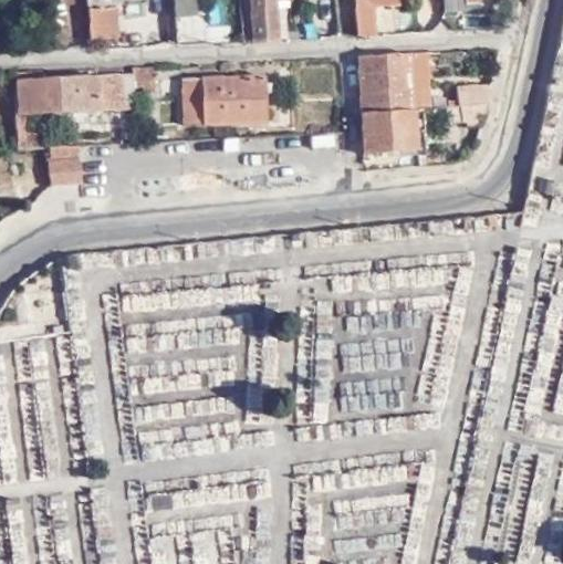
[(175,0),(176,17),(198,13),(196,0),(175,0)]
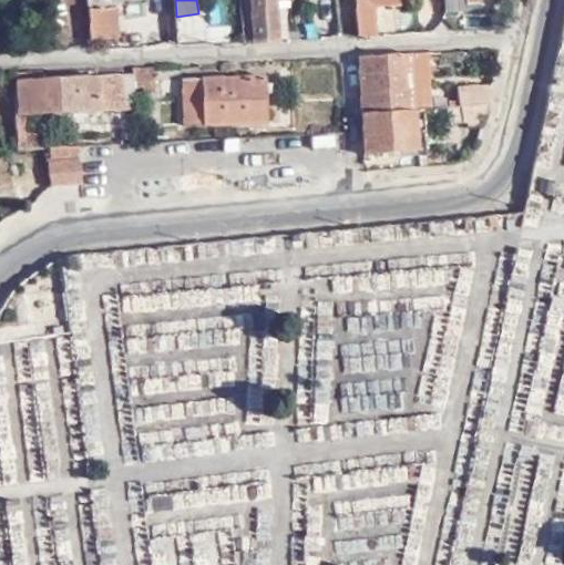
[(252,0),(254,28),(255,42),(280,41),(277,2),(276,0),(252,0)]
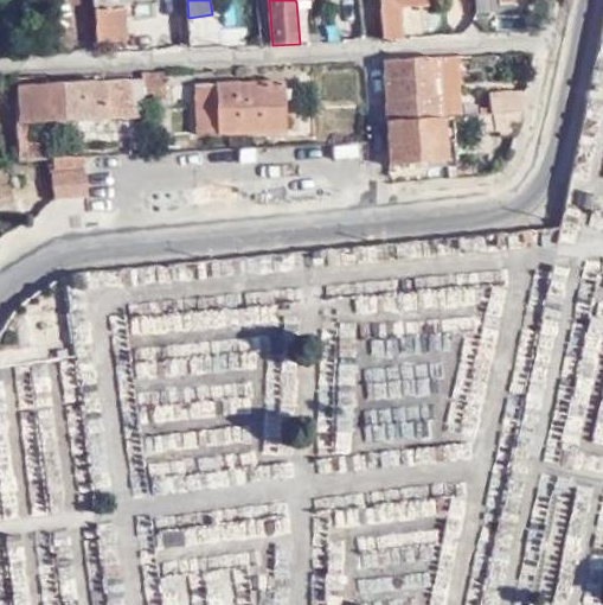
[(383,21),(405,19),(411,19),(411,5),(382,6),(383,21)]
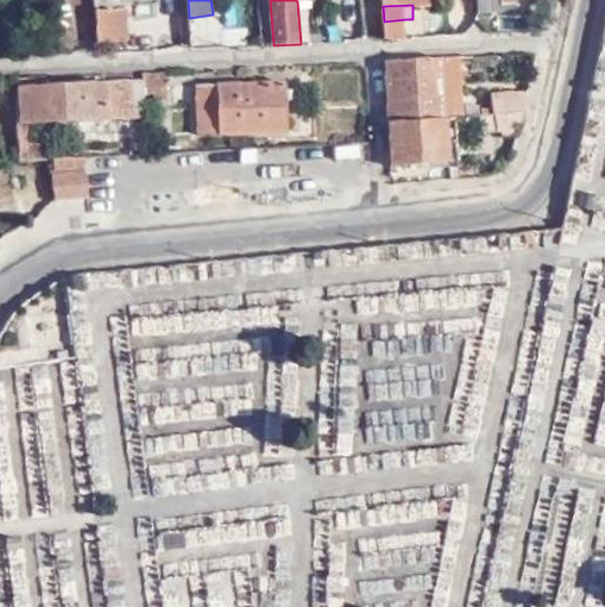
[(127,7),(98,8),(99,41),(128,39),(127,7)]
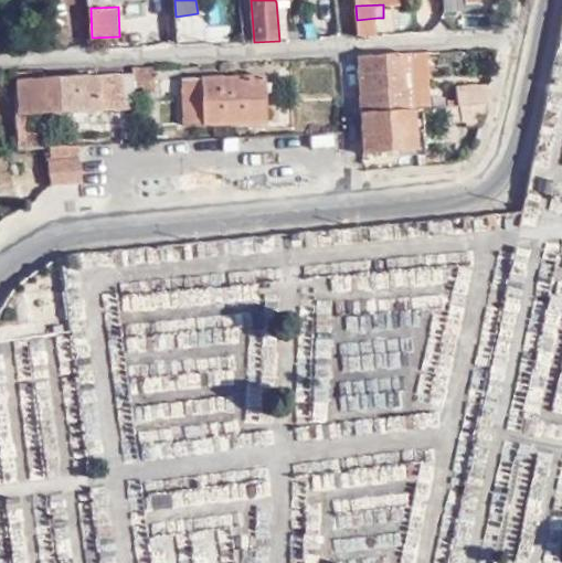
[(378,35),(379,35),(378,18),(357,20),(358,38),(378,35)]
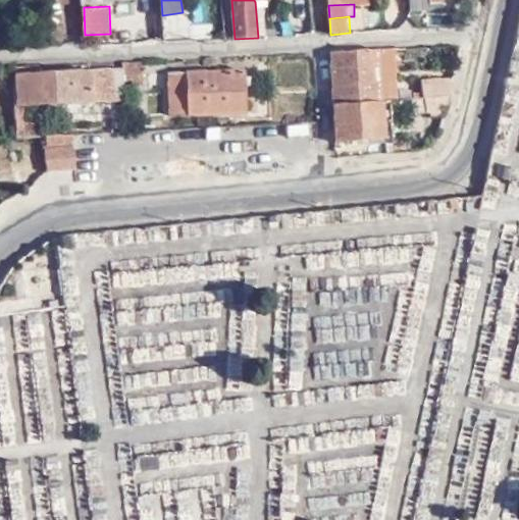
[(406,49),(381,50),(382,59),(407,59),(406,49)]
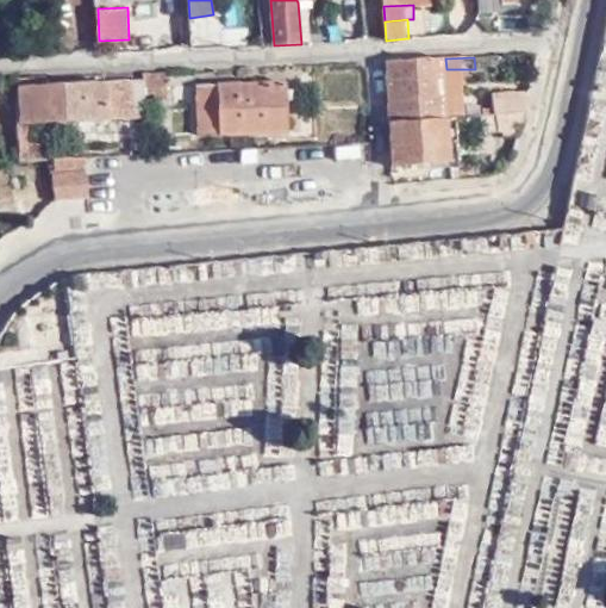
[(386,62),(389,122),(441,118),(450,117),(447,69),(445,59),(386,62)]
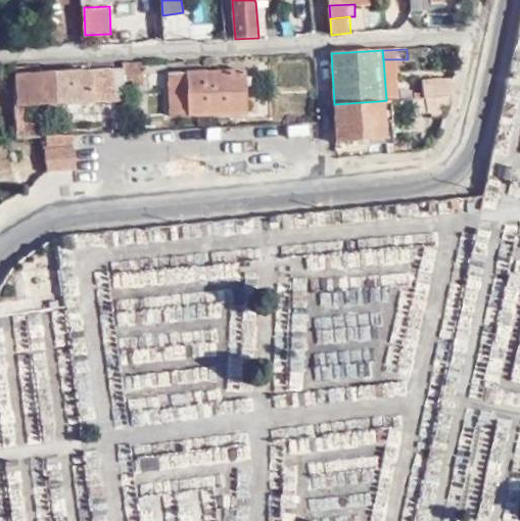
[(141,66),(122,67),(123,84),(133,83),(134,88),(143,87),(141,66)]
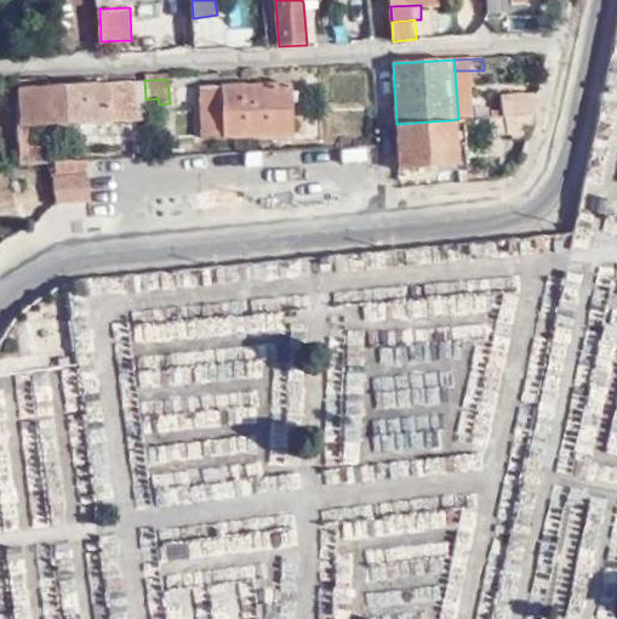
[(132,119),(130,80),(109,81),(110,92),(89,95),(89,106),(104,104),(106,120),(132,119)]
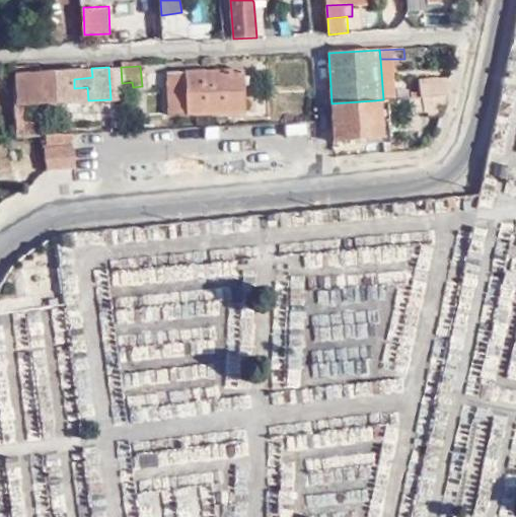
[(121,67),(108,67),(111,99),(123,98),(122,83),(121,67)]
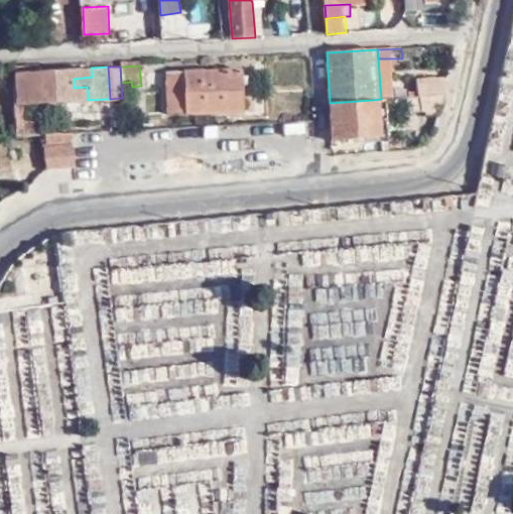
[(91,68),(18,71),(20,93),(34,94),(34,102),(75,100),(74,88),(74,79),(92,77),(91,68)]
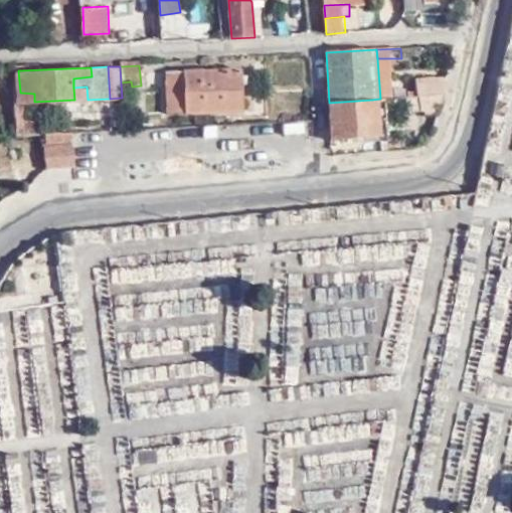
[(20,93),(18,70),(14,70),(14,75),(14,103),(34,102),(34,94),(20,93)]
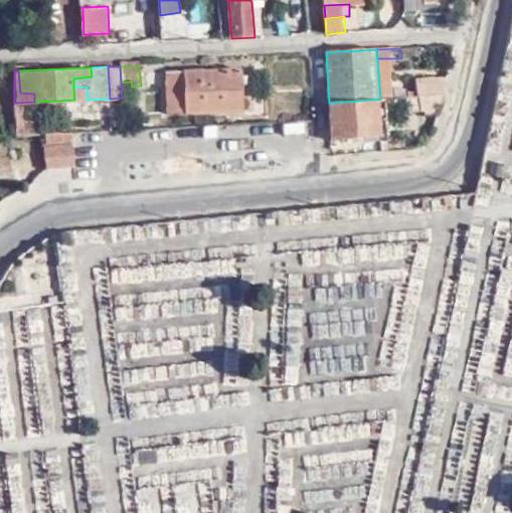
[(235,71),(159,76),(162,116),(238,112),(235,71)]
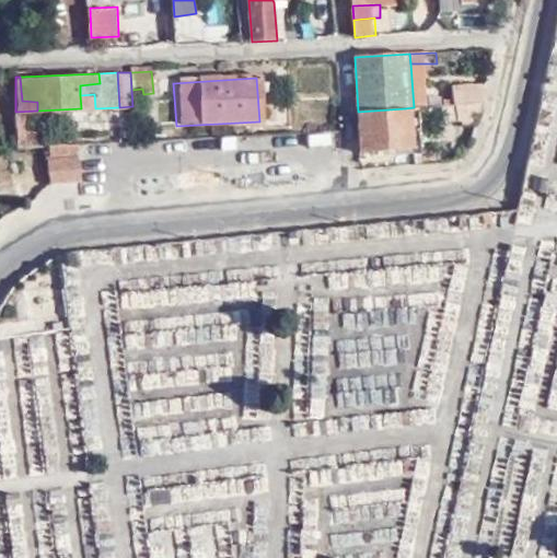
[(451,84),(452,103),(485,101),(483,82),(451,84)]
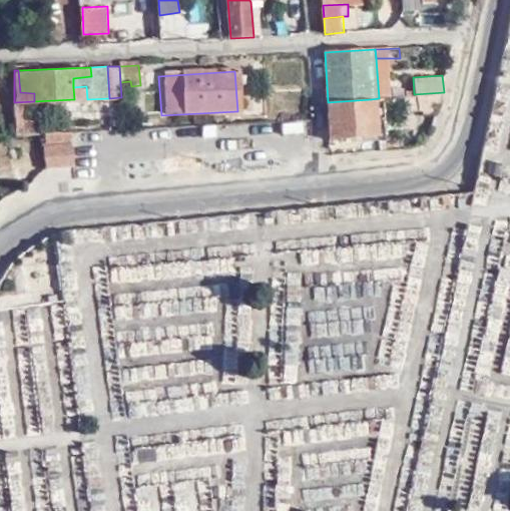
[(74,99),(87,99),(86,86),(73,87),(74,99)]
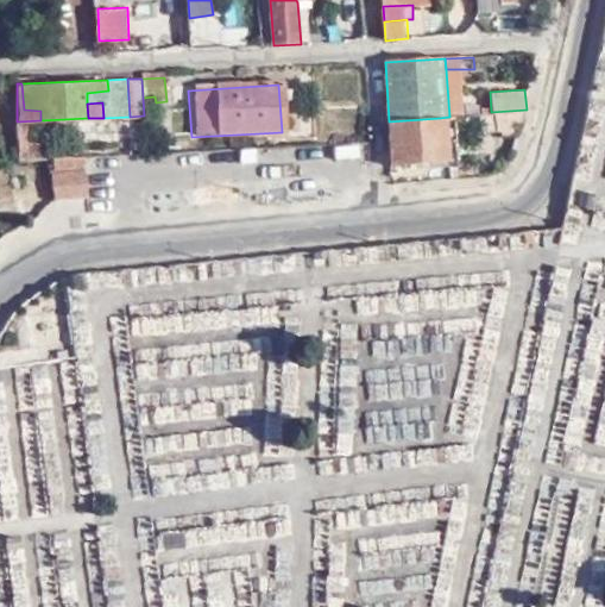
[(440,118),(389,121),(391,164),(452,160),(449,117),(440,118)]
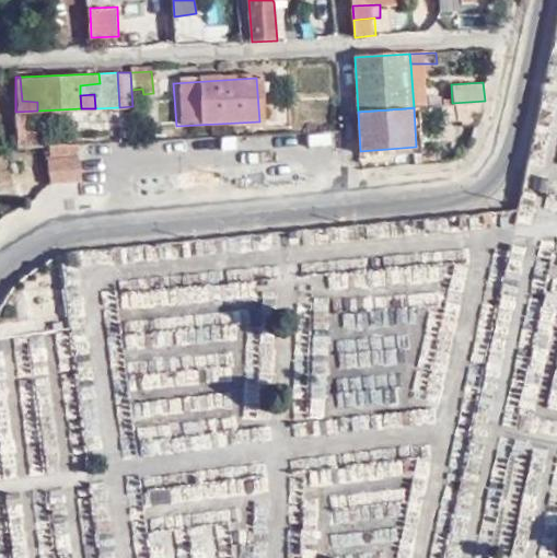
[(44,131),(16,134),(16,148),(45,146),(44,131)]
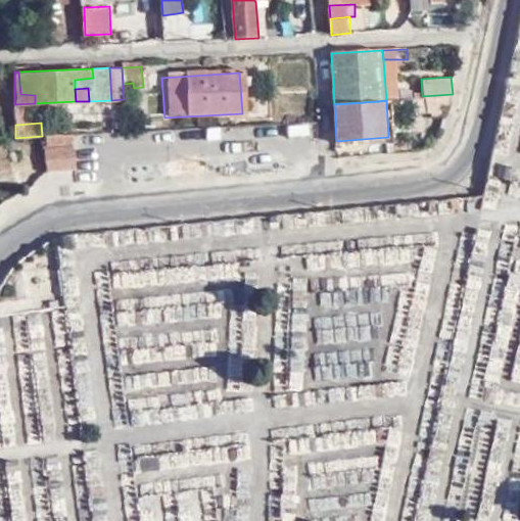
[(75,157),(71,134),(43,136),(45,171),(77,170),(75,157)]
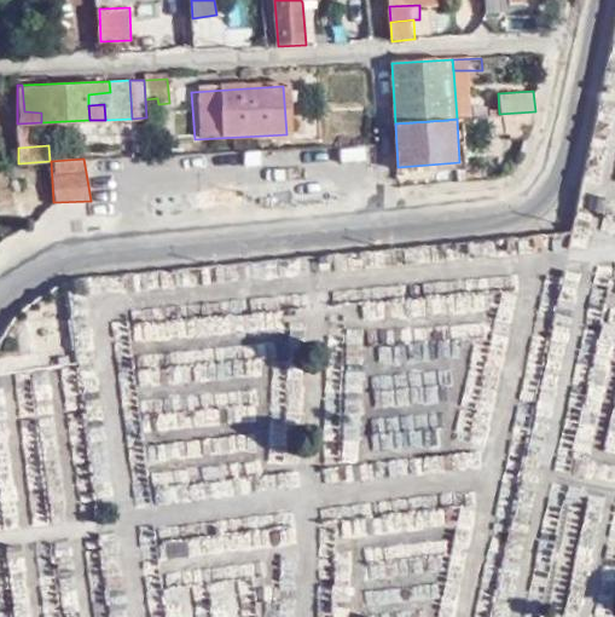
[(76,367),(61,368),(64,413),(80,411),(76,367)]
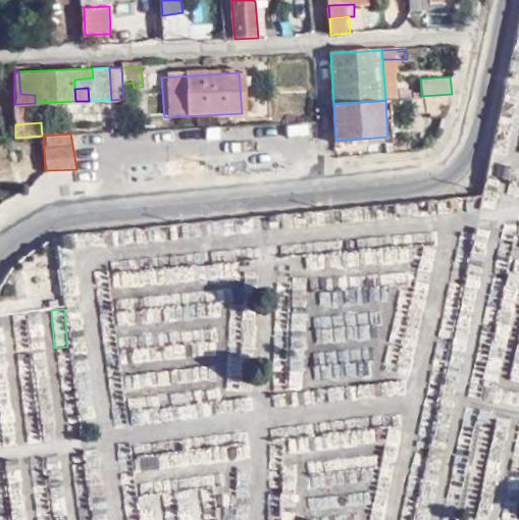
[(230,391),(245,391),(246,314),(231,314),(230,391)]
